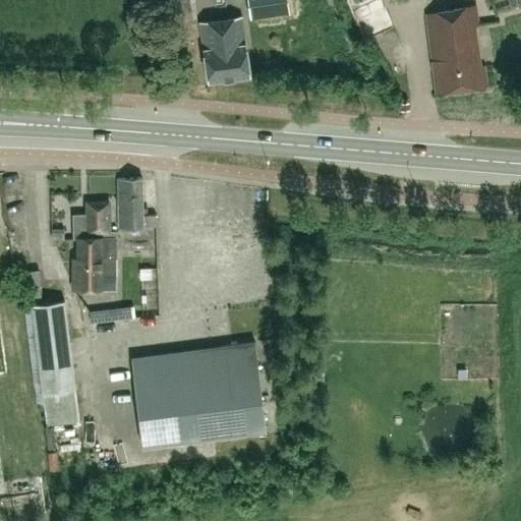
[(246,0),(249,18),(288,13),(285,0),(246,0)]
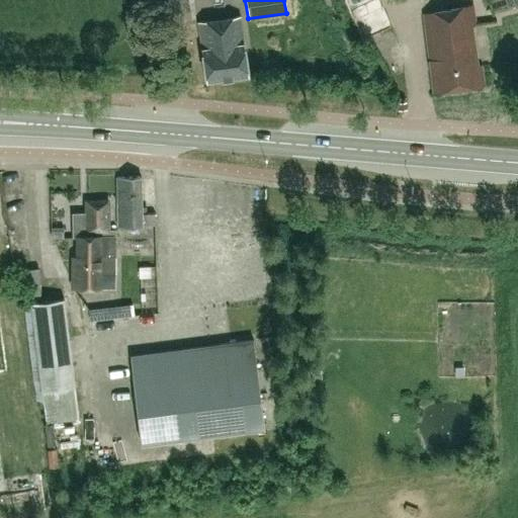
[(472,26),(475,25),(471,5),(424,14),(433,92),(484,85),(481,65),(478,65),(472,26)]
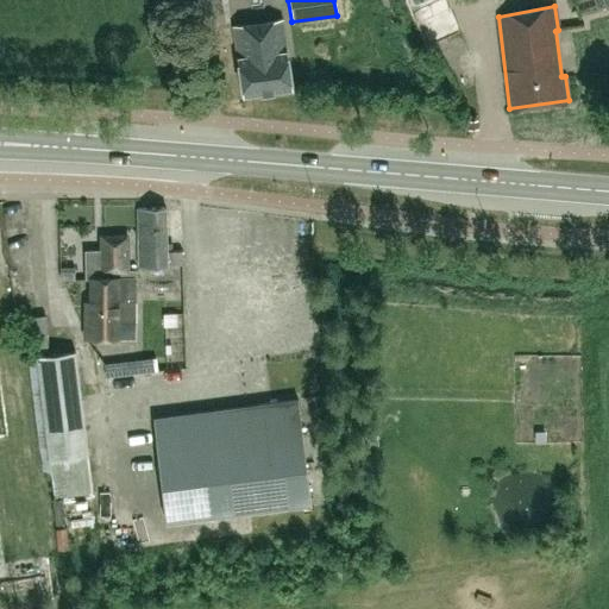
[(244,94),(290,88),(281,20),(233,26),(244,94)]
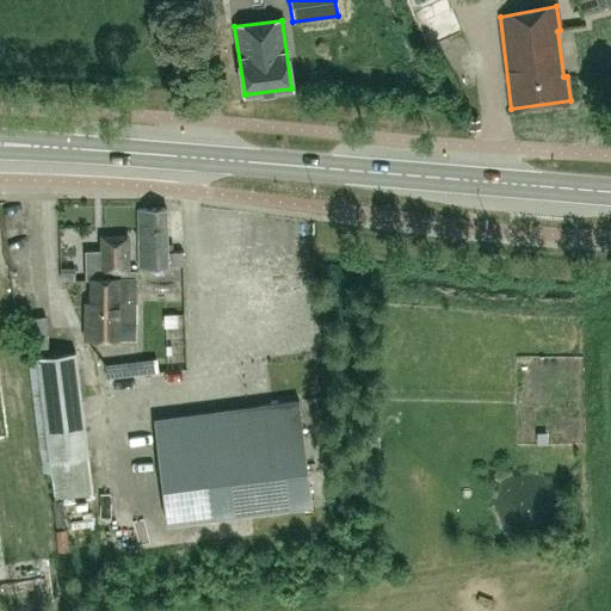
[(166,208),(137,208),(139,267),(167,266),(167,265),(183,265),(183,251),(166,251),(166,208)]
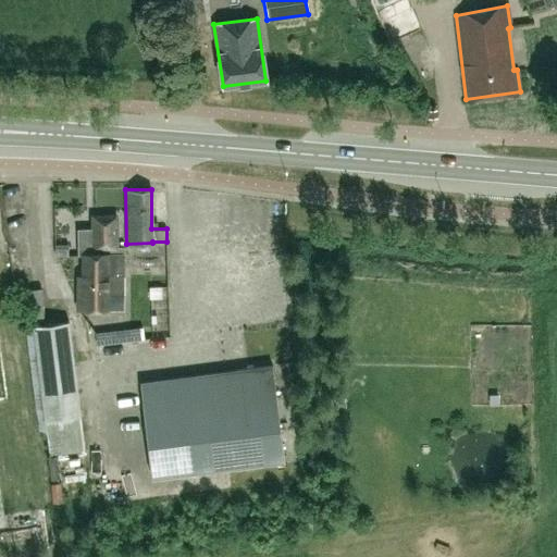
[(107,271),(124,270),(124,247),(116,247),(116,215),(91,215),(93,229),(77,229),(77,255),(81,255),(82,255),(82,254),(106,254),(107,271)]
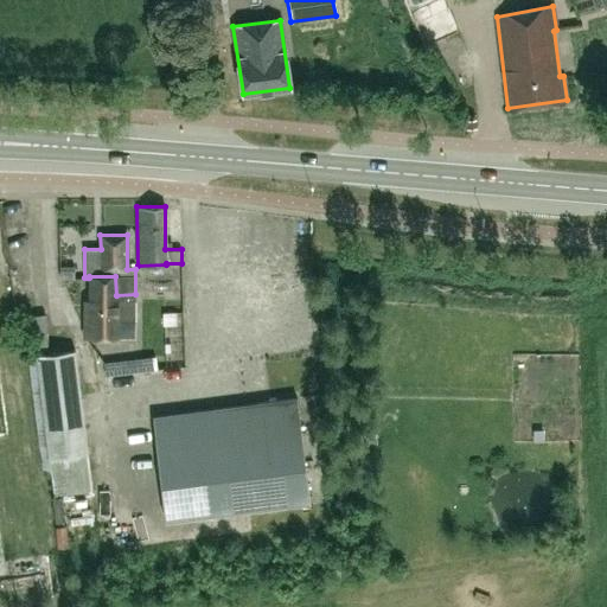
[(89,278),(88,278),(89,307),(84,307),(84,337),(117,338),(117,321),(135,321),(135,294),(116,295),(115,276),(89,276),(89,278)]
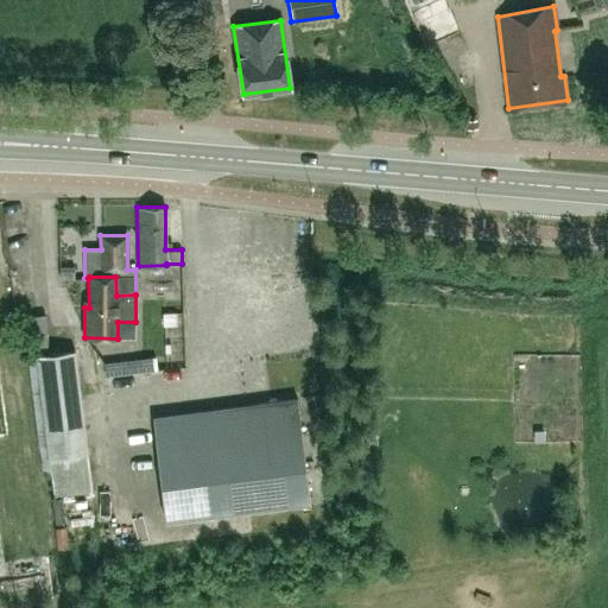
[(113,349),(114,365),(139,361),(137,347),(113,349)]
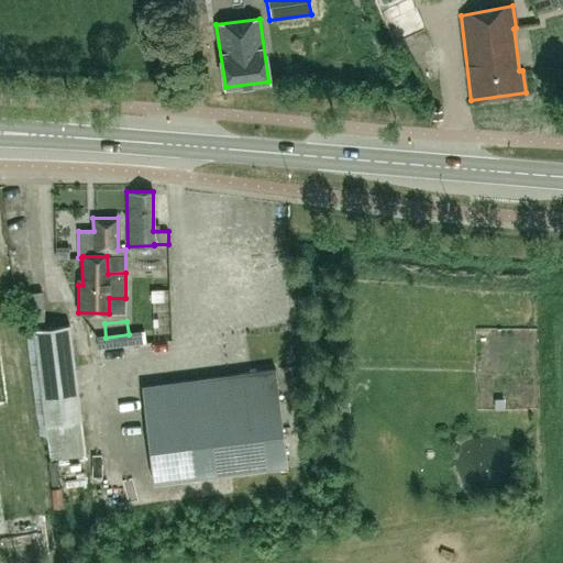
[(25,331),(36,414),(43,412),(47,442),(50,459),(85,454),(68,324),(33,329),(33,330),(25,331)]
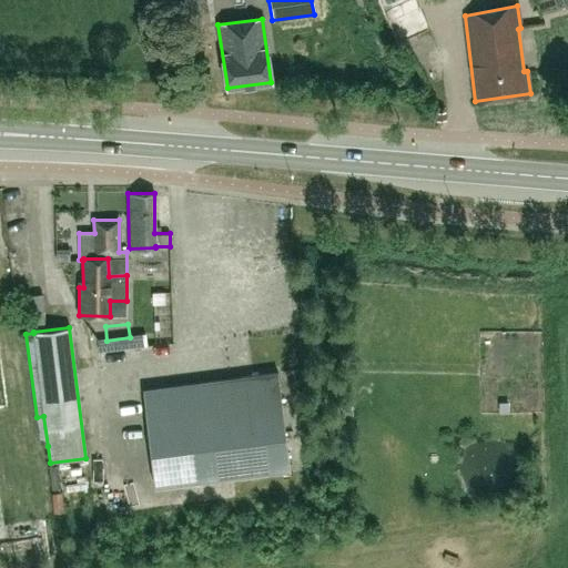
[(142,389),(154,487),(290,470),(277,373),(142,389)]
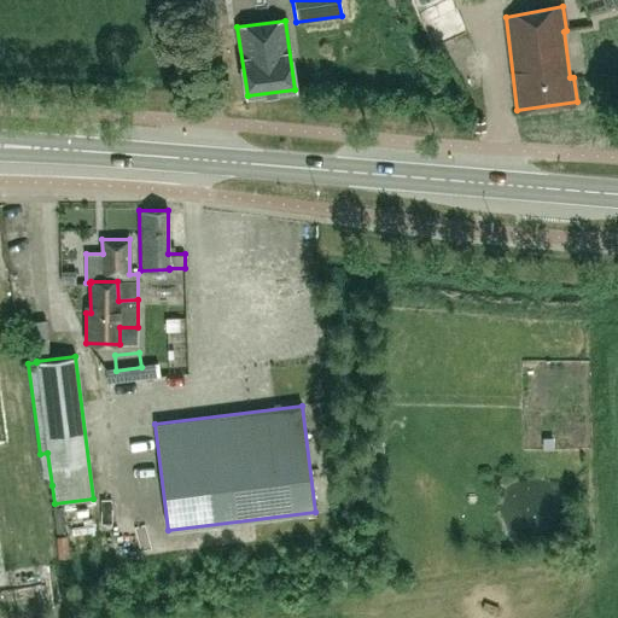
All buildings are outlined.
